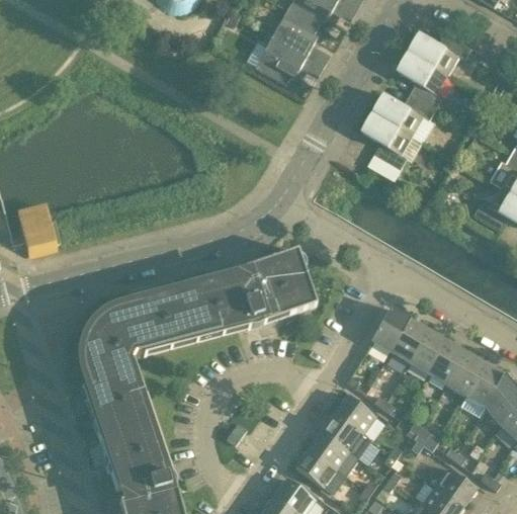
[(156,0),(159,5),(160,6),(169,12),(180,13),(191,10),(199,2),(199,0),(156,0)]
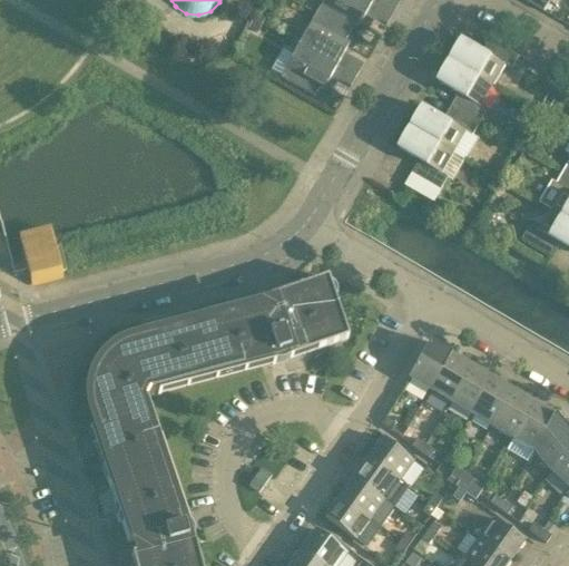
[(365,13),(373,0),(322,0),(316,10),(351,29),(361,10),(365,13)]
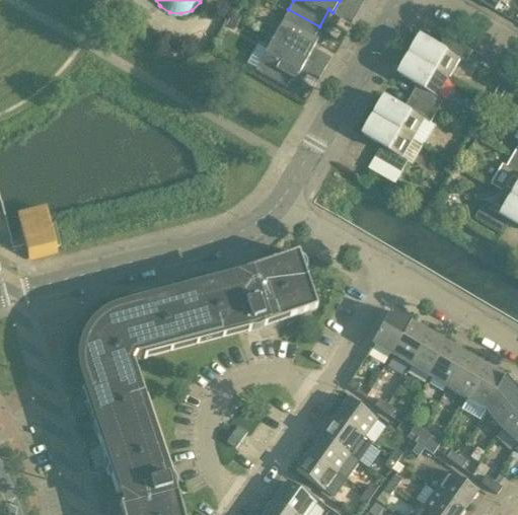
[(235,7),(231,15),(238,19),(242,11),(235,7)]
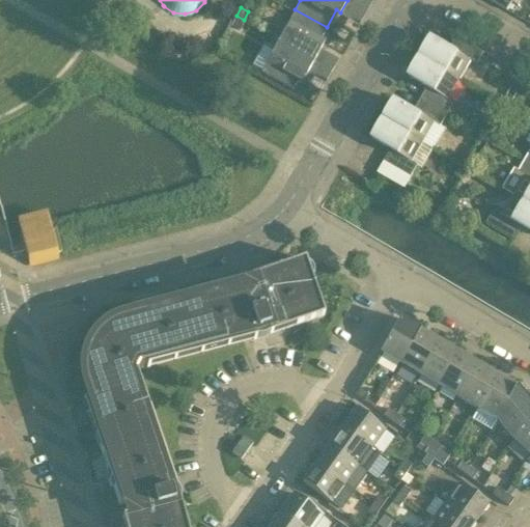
[(295,9),(278,39),(314,59),(322,47),(316,45),(327,27),(295,9)]
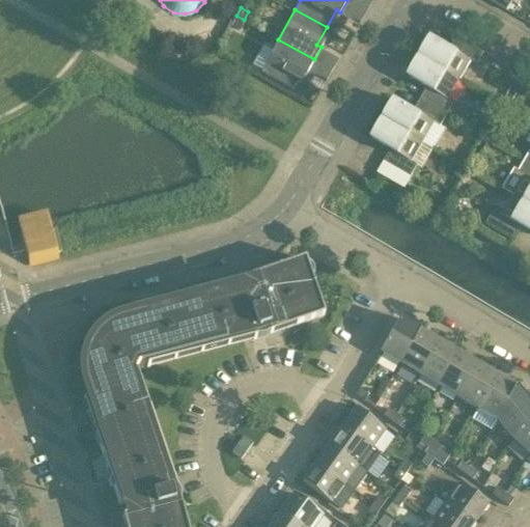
[(240,27),(244,20),(236,16),(232,23),(240,27)]
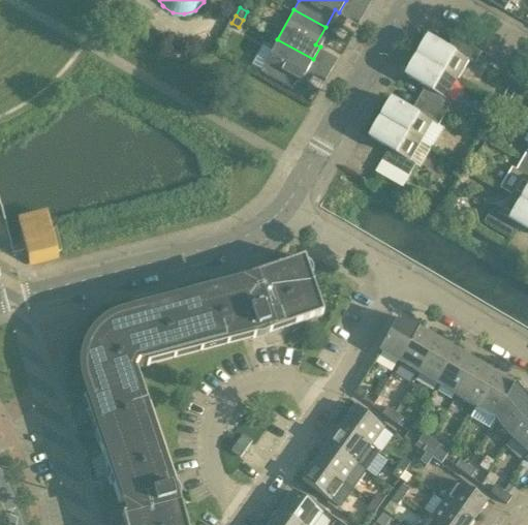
[(420,54),(458,76),(469,57),(476,61),(483,50),(457,34),(449,44),(431,34),(420,54)]
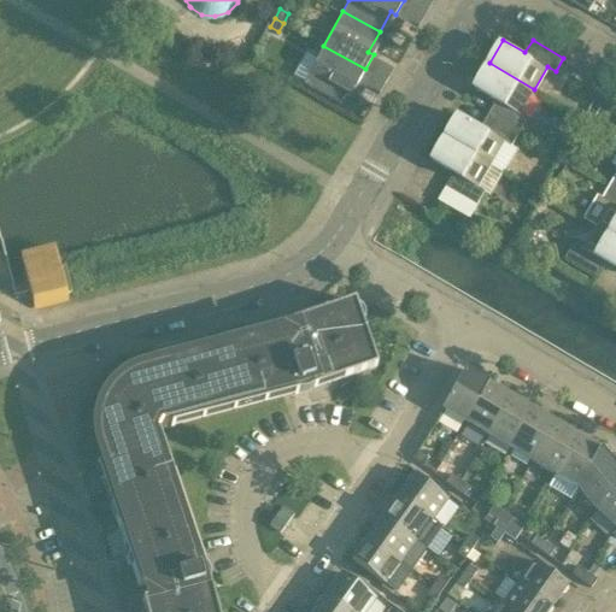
[(358,82),(365,69),(323,46),(304,81),(341,100),(352,80),(358,82)]
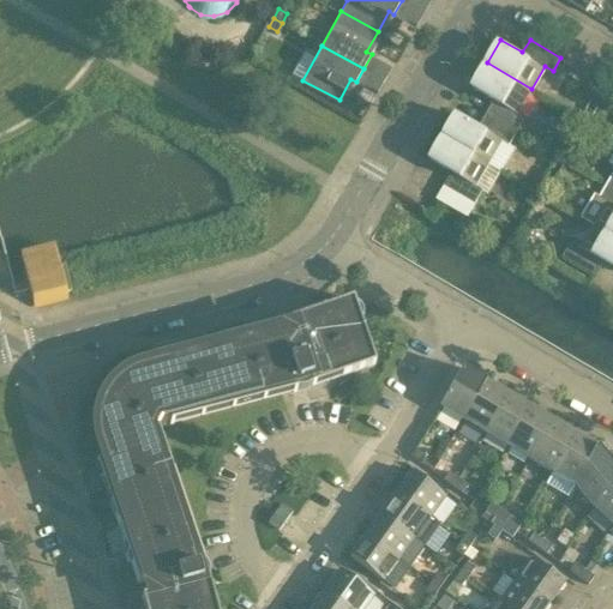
[(518,112),(532,89),(487,62),(474,85),(496,98),(487,112),(518,130),(526,116),(518,112)]
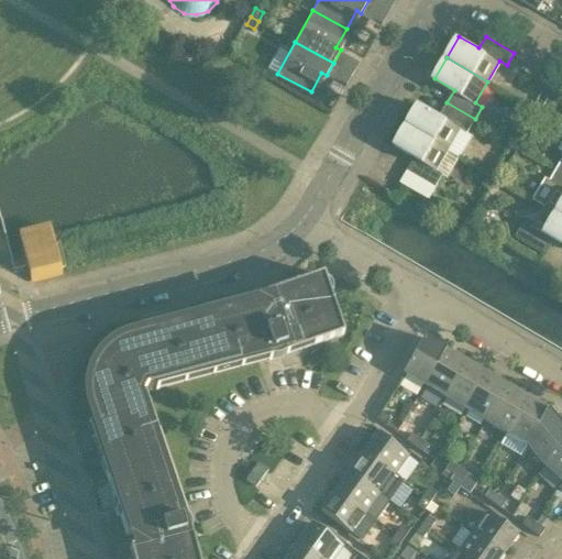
[(469,131),(475,119),(447,102),(440,114),(420,102),(408,123),(449,148),(461,127),(469,131)]
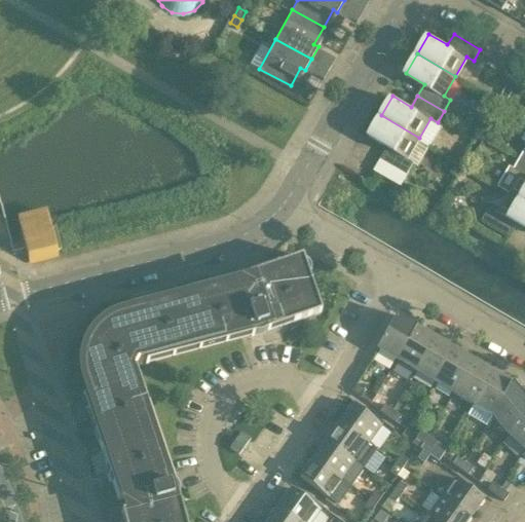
[(419,138),(381,115),(370,135),(388,146),(381,157),(408,173),(414,161),(408,157),(419,138)]
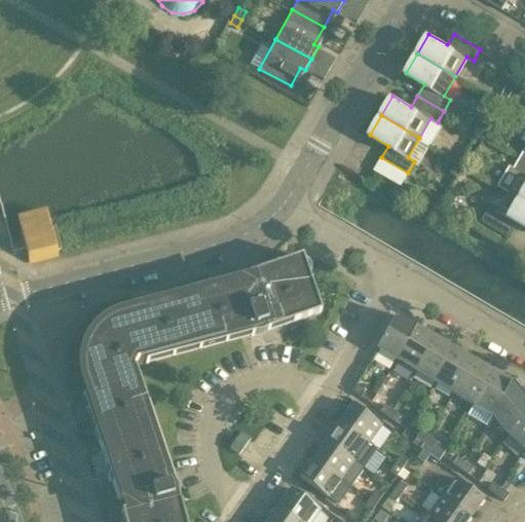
[(498,184),(510,190),(524,198),(524,157),(521,155),(514,166),(510,164),(498,184)]
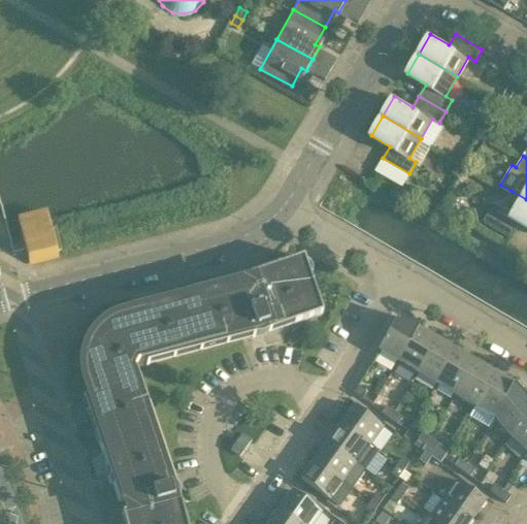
[(526,199),(512,191),(500,209),(493,205),(485,219),(513,235),(520,223),(526,226),(526,199)]
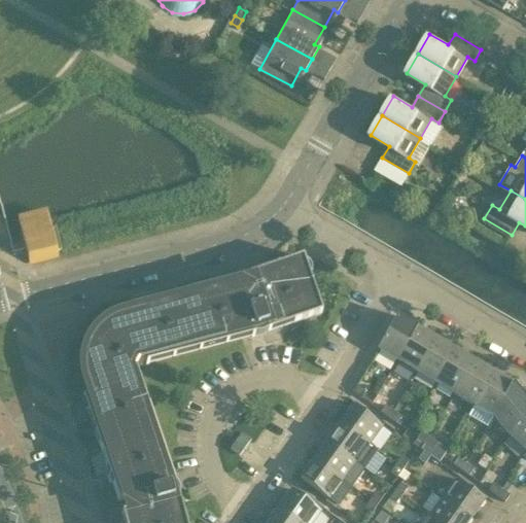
[(51,228),(48,215),(18,223),(23,245),(26,246),(29,256),(62,248),(56,224),(51,228)]
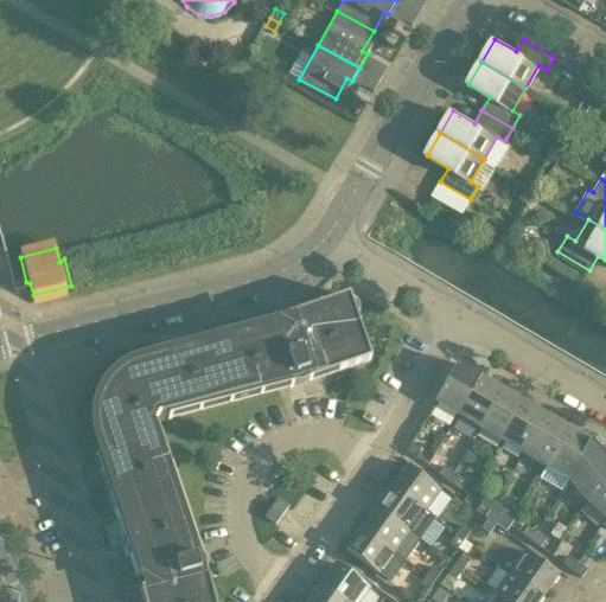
[(103,452),(95,454),(127,546),(113,551),(121,576),(125,575),(131,594),(127,595),(128,601),(214,601),(206,570),(199,571),(197,562),(150,422),(145,420),(150,410),(155,412),(298,376),(307,372),(308,379),(371,358),(349,294),(287,314),(289,321),(278,325),(275,318),(152,350),(153,358),(141,362),(136,363),(131,365),(127,367),(122,370),(117,372),(114,376),(110,380),(107,384),(104,389),(100,396),(97,403),(96,408),(96,414),(96,418),(96,423),(96,429),(97,434),(99,439),(103,452)]
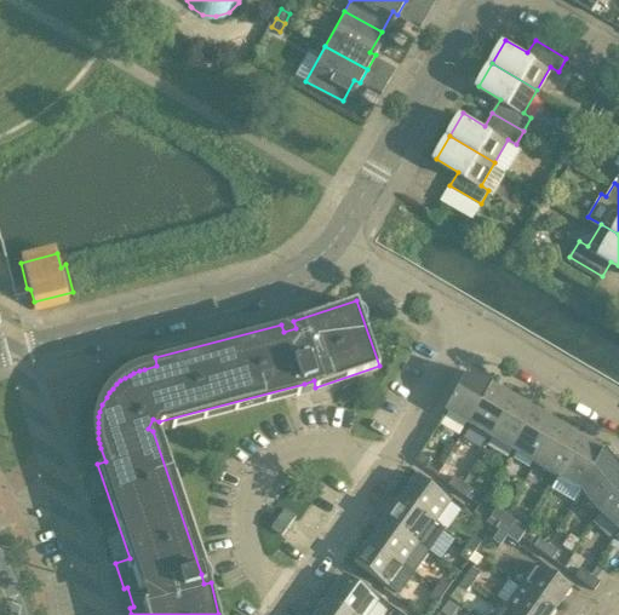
[(445,407),(468,420),(491,381),(468,368),(445,407)]
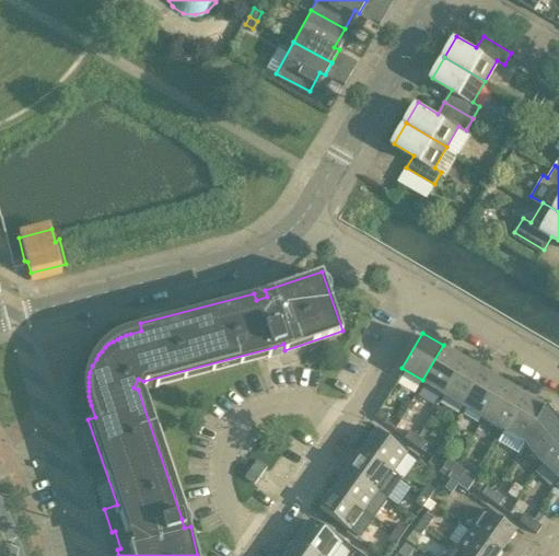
[(464,357),(443,345),(422,380),(443,392),(464,357)]
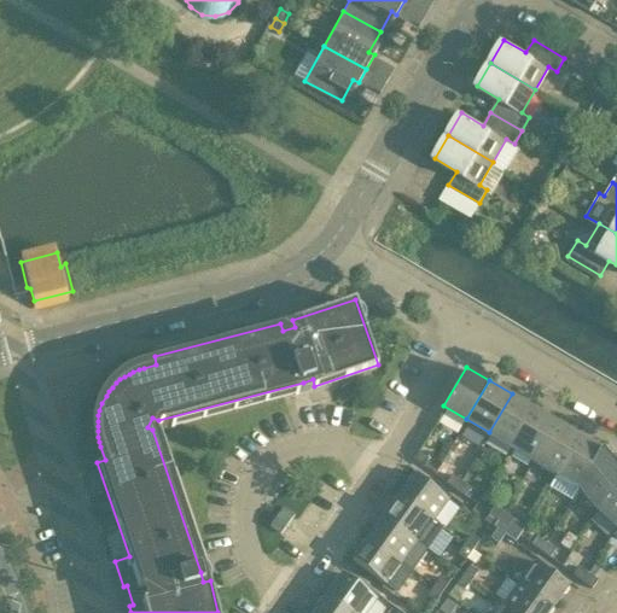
[(489,432),(512,445),(534,407),(512,393),(489,432)]
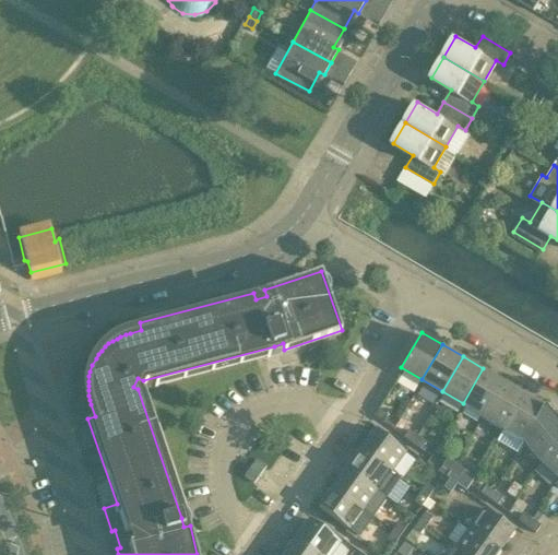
[(503,380),(483,368),(463,403),(483,415),(503,380)]
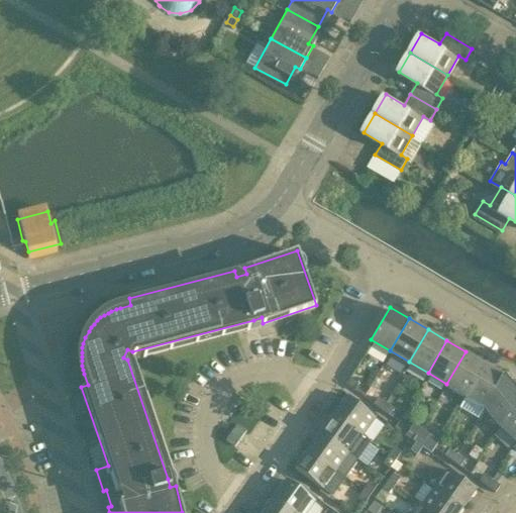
[(446,384),(466,395),(485,363),(466,351),(446,384)]
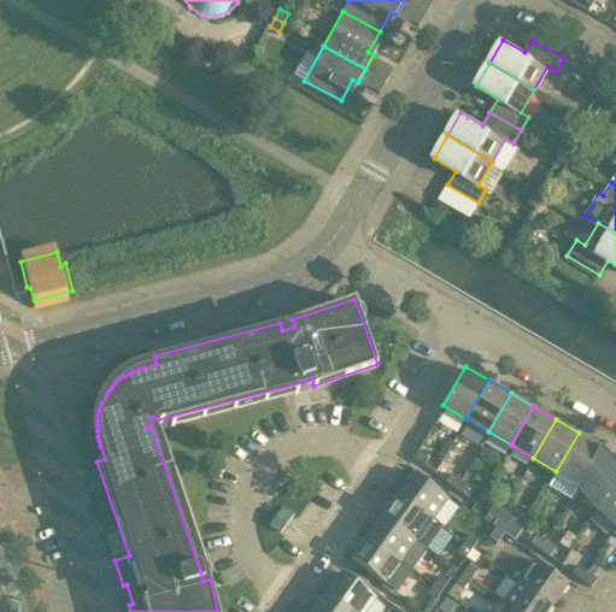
[(600,446),(579,433),(556,471),(578,484),(600,446)]
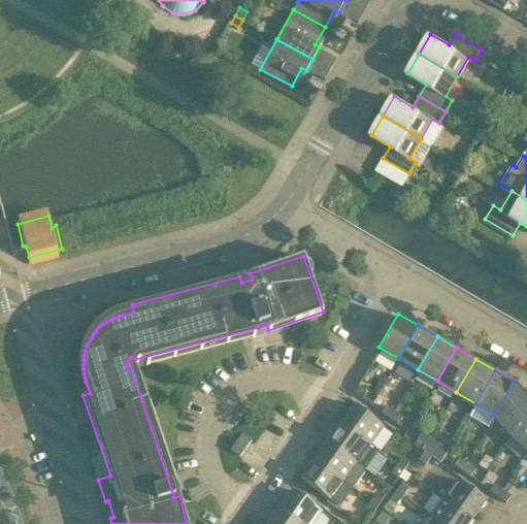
[(526,396),(514,382),(494,415),(509,433),(526,403),(526,396)]
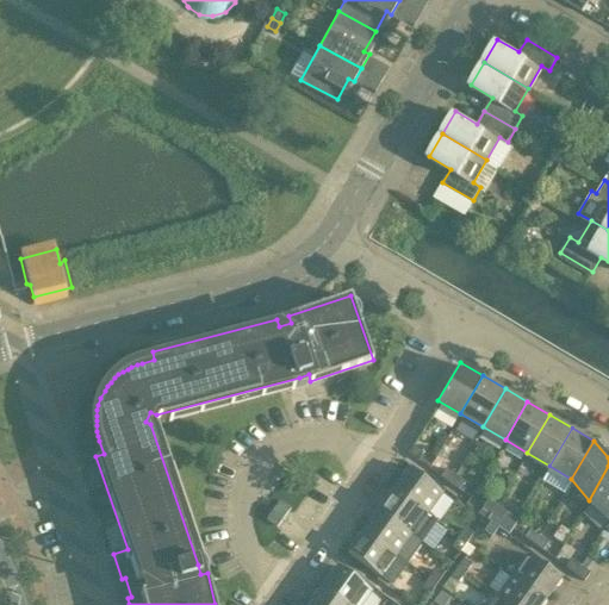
[(415,442),(409,450),(418,456),(423,449),(415,442)]
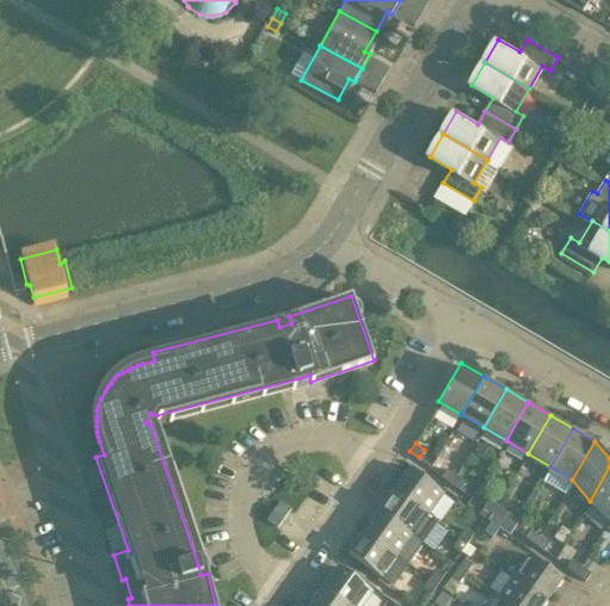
[(394,487),(429,512),(444,490),(410,465),(394,487)]
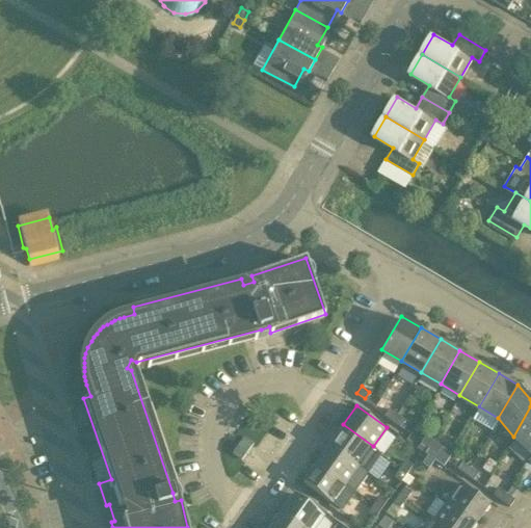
[(385,414),(393,419),(398,413),(390,406),(385,414)]
